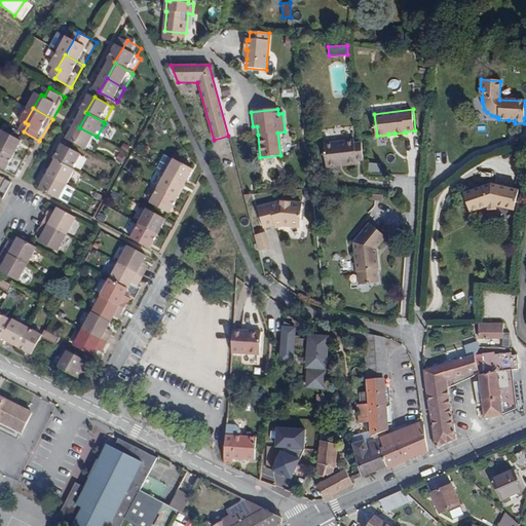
[(97,137),(79,127),(72,140),(89,150),(97,137)]
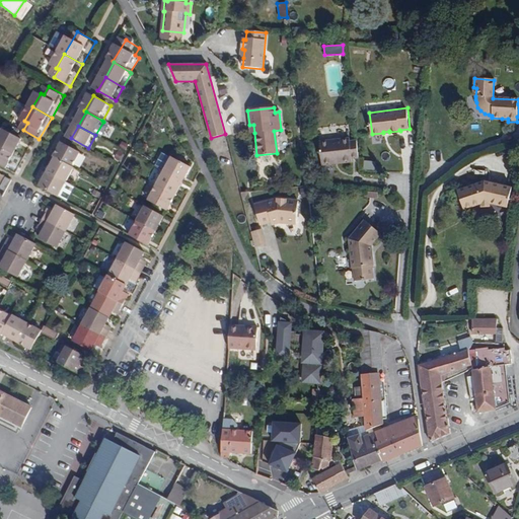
[(7,130),(0,141),(0,145),(16,155),(25,140),(7,130)]
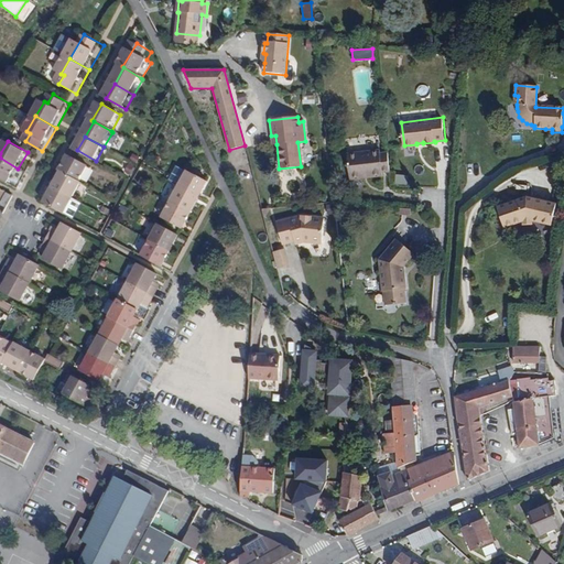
[(383,171),(391,171),(389,152),(381,153),(381,150),(348,153),(350,179),(383,175),(383,171)]
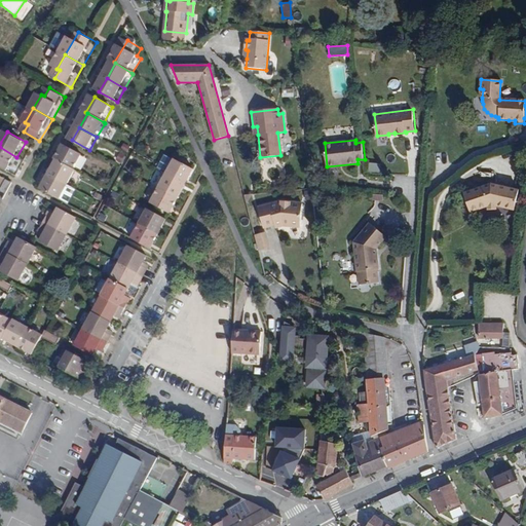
[(57,161),(59,162),(75,173),(84,157),(66,146),(57,161)]
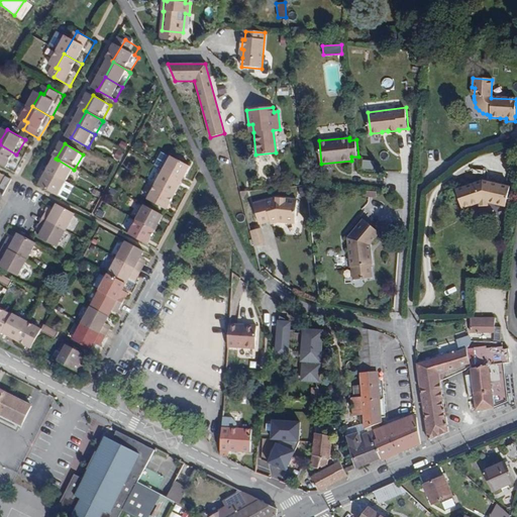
[(16,154),(0,144),(0,164),(8,169),(16,154)]
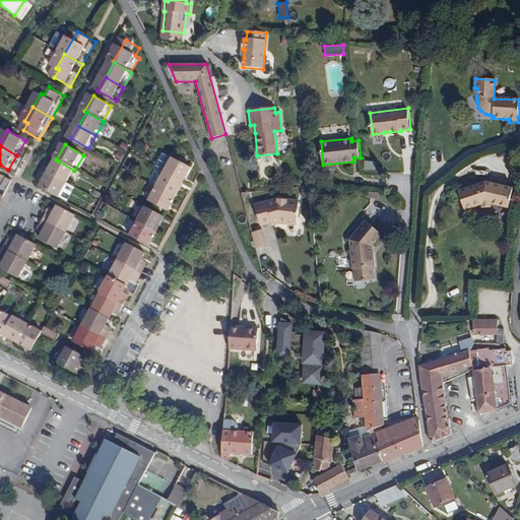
[(114,157),(121,161),(126,152),(119,148),(114,157)]
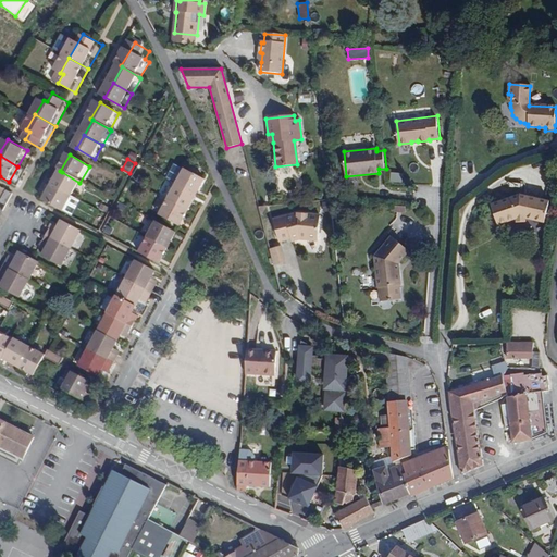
[(173,181),(180,169),(173,165),(166,176),(173,181)]
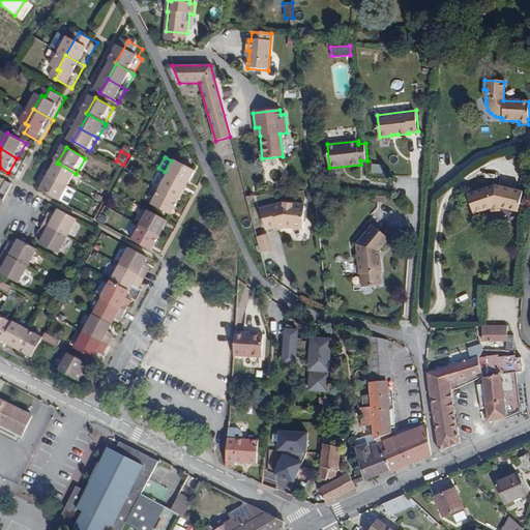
[(179,163),(170,178),(188,188),(198,172),(179,163)]
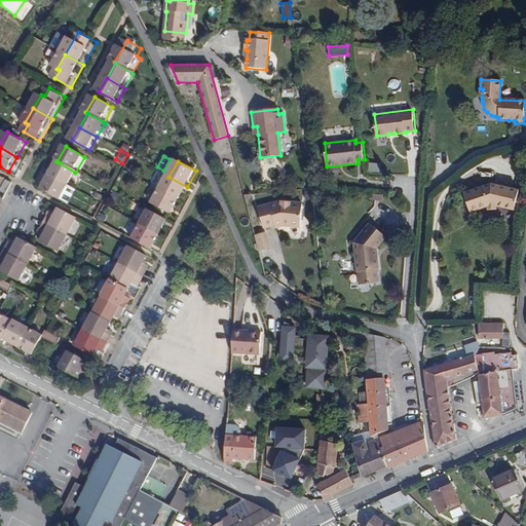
[(59,162),(50,177),(69,187),(76,173),(75,173),(59,162)]
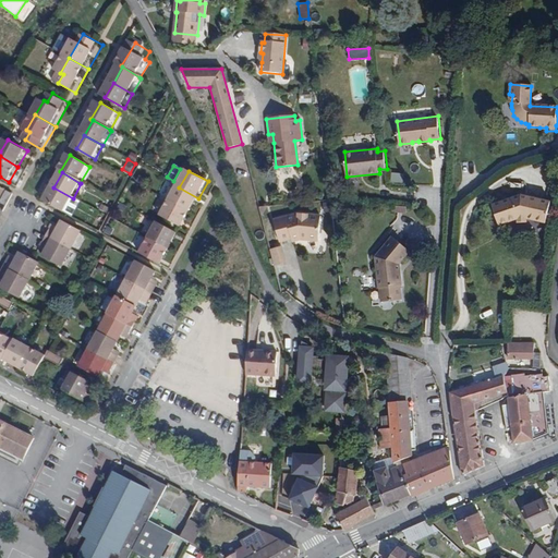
[(0,203),(5,206),(11,194),(0,187),(0,203)]
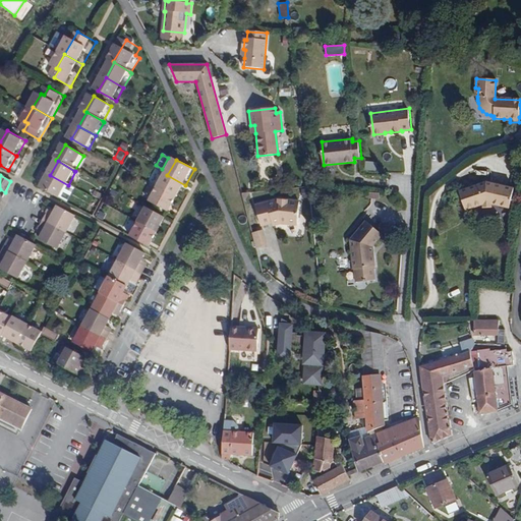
[(68,185),(50,175),(43,188),(60,198),(68,185)]
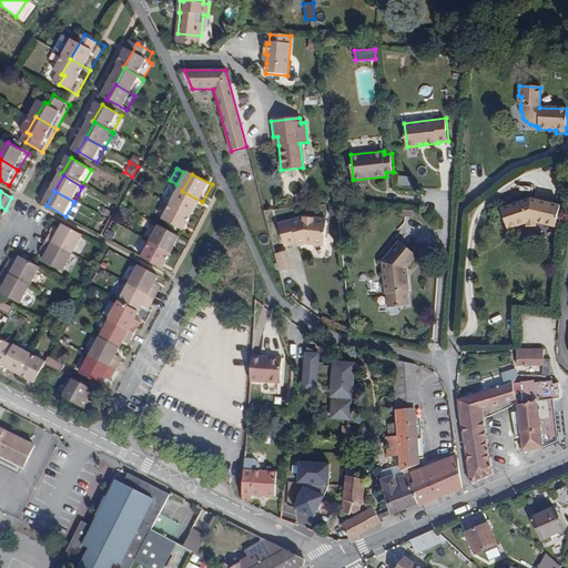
[(202,202),(182,191),(174,206),(194,217),(202,202)]
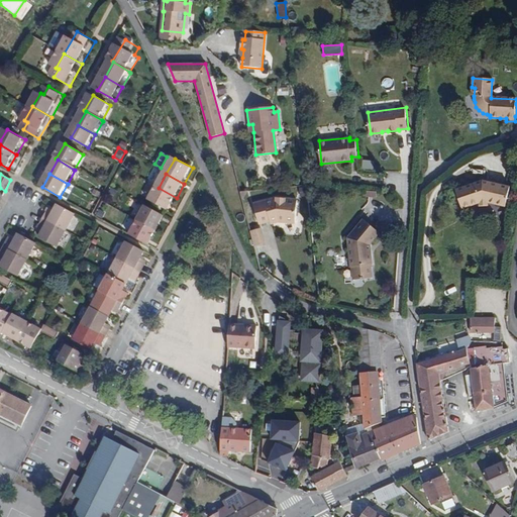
[(488,204),(488,203),(497,205),(505,207),(510,188),(483,182),(455,190),(462,209),(480,203),(480,205),(488,204)]
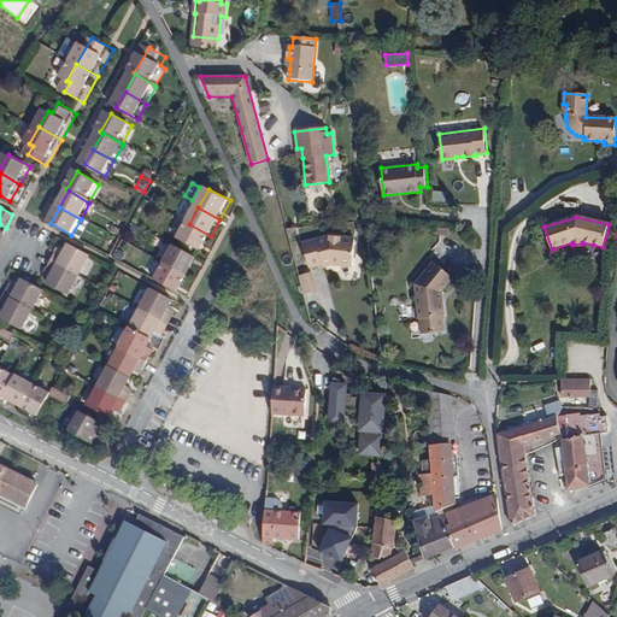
[(211,236),(189,224),(180,240),(201,252),(211,236)]
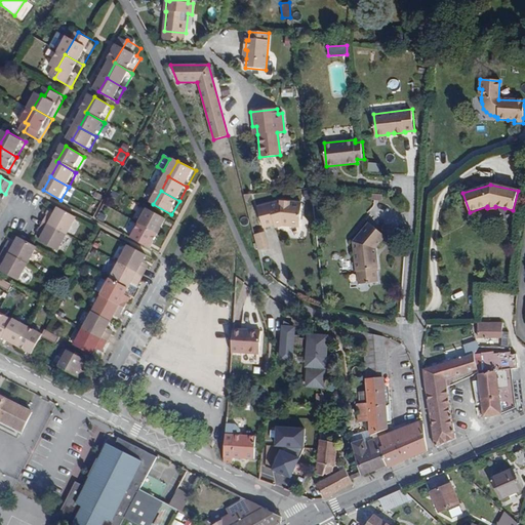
[(258,210),(265,230),(275,227),(276,229),(284,227),(284,225),(289,225),(289,228),(300,229),(303,205),(282,204),(258,210)]
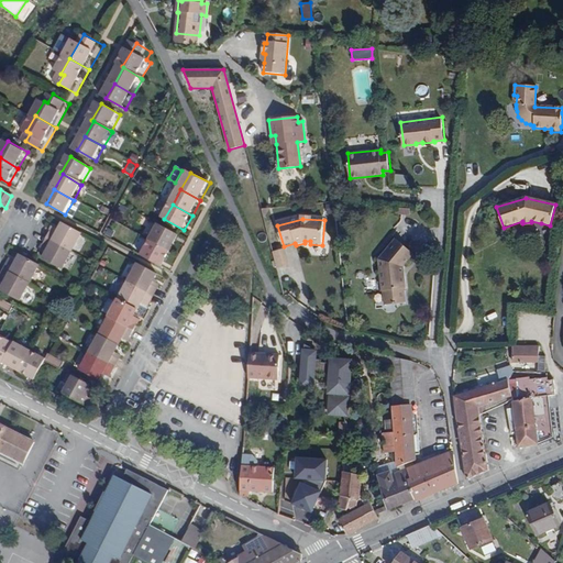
[(53,227),(47,238),(74,252),(84,235),(65,224),(62,231),(53,227)]
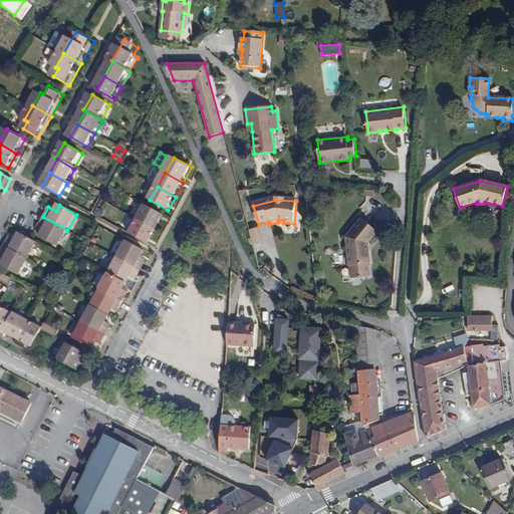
[(147,206),(140,220),(158,230),(165,216),(147,206)]
